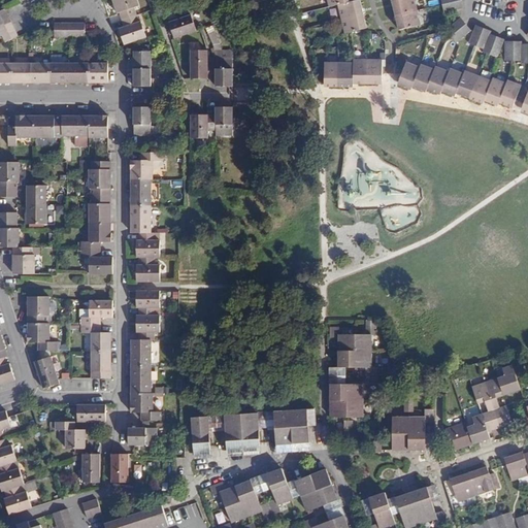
[(139,6),(136,0),(111,0),(117,13),(120,12),(122,20),(136,14),(134,8),(139,6)]
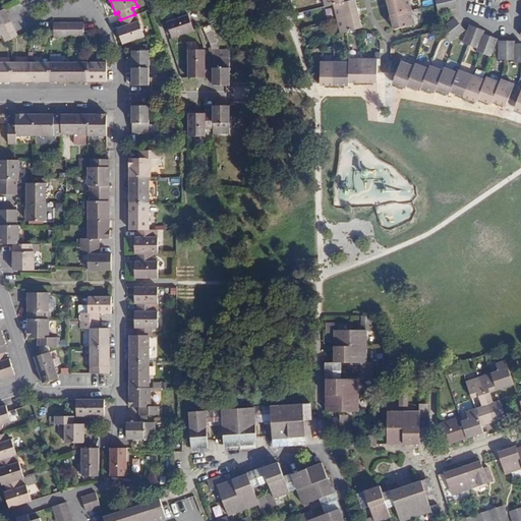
[(353,0),(346,2),(334,4),(338,18),(358,14),(356,7),(354,0),(353,0)]
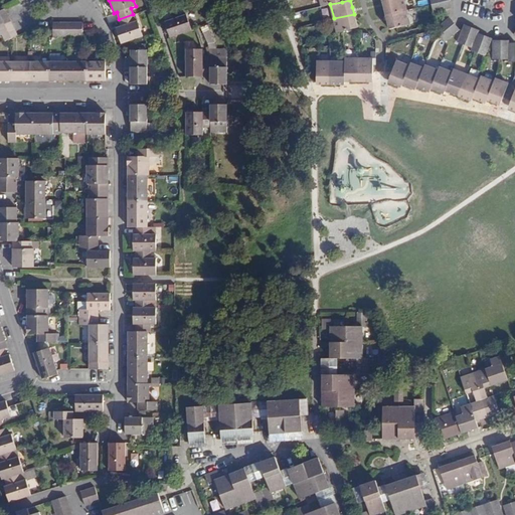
[(405,0),(389,0),(382,2),(383,6),(385,15),(408,10),(405,0)]
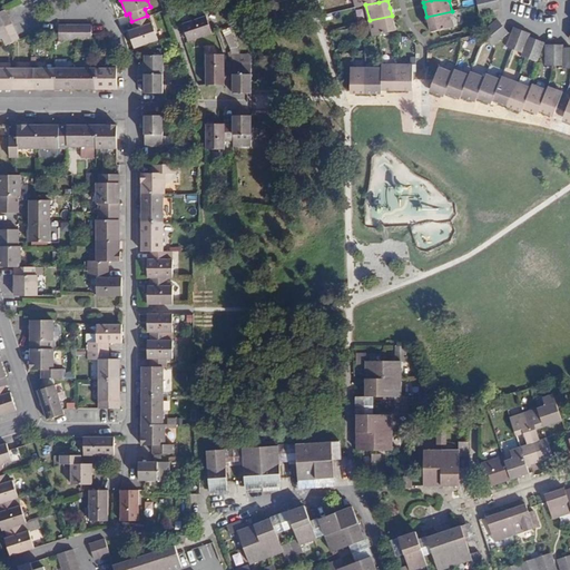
[(477,6),(479,13),(488,11),(500,9),(498,0),(477,6)]
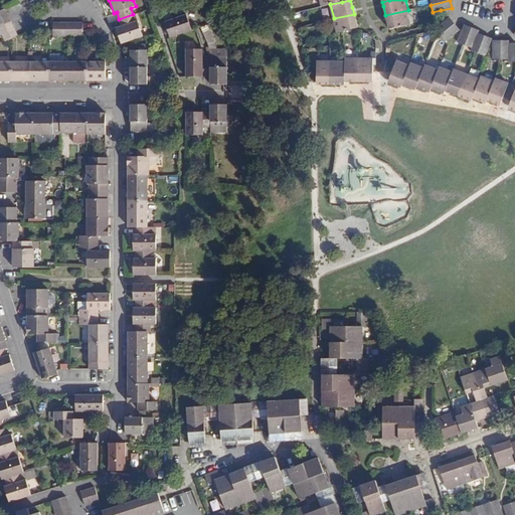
[(408,10),(385,15),(386,21),(388,29),(395,28),(411,24),(408,10)]
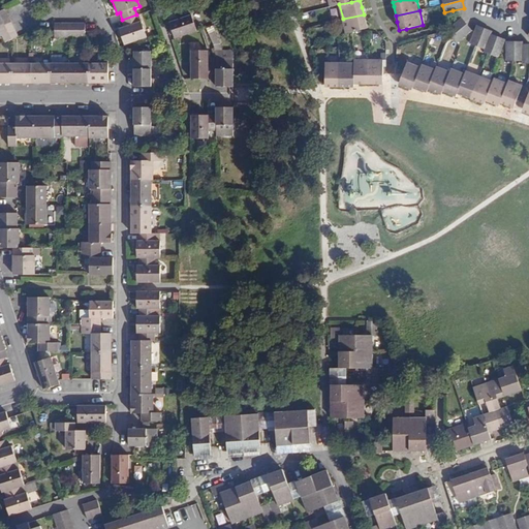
[(138,22),(136,14),(122,20),(124,27),(119,29),(124,44),(133,41),(146,37),(141,22),(138,22)]
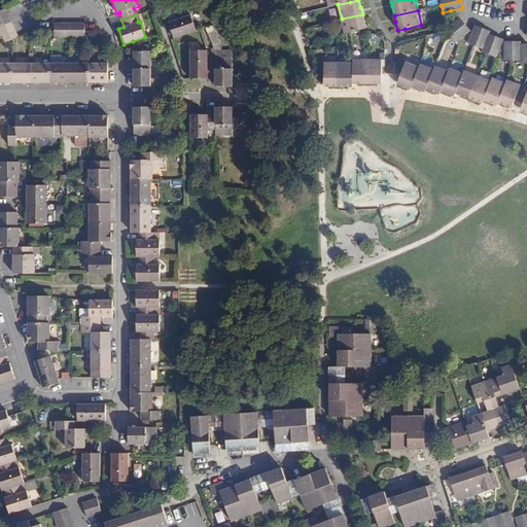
[(362,14),(342,19),(345,33),(350,32),(365,29),(364,24),(362,14)]
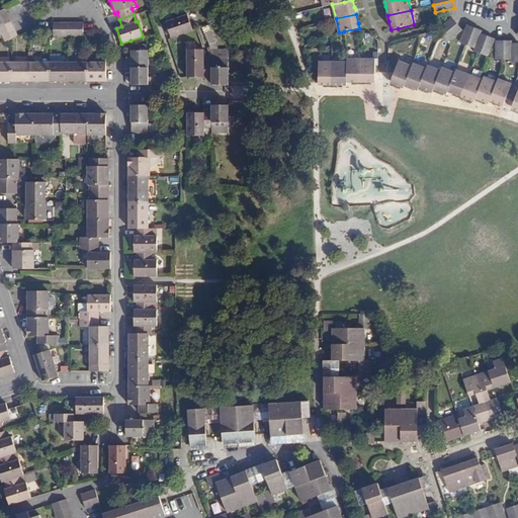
[(0,26),(10,22),(7,15),(0,19),(0,26)]
